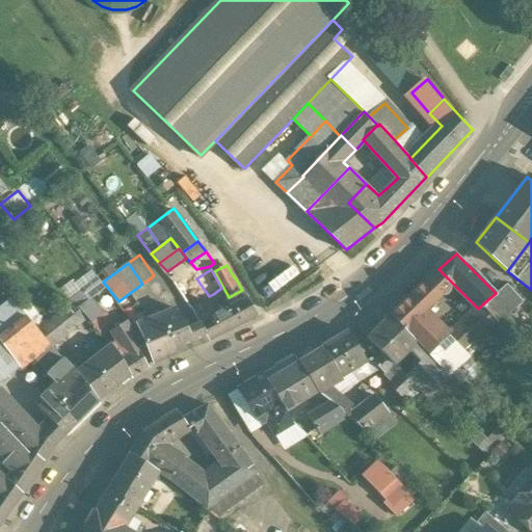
[(439,269),(428,281),(441,292),(451,282),(439,269)]
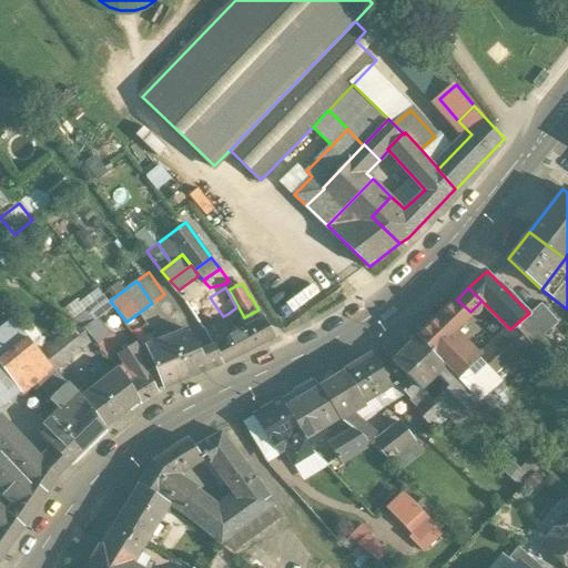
[(204,290),(186,301),(204,328),(205,327),(223,316),(210,297),(204,290)]
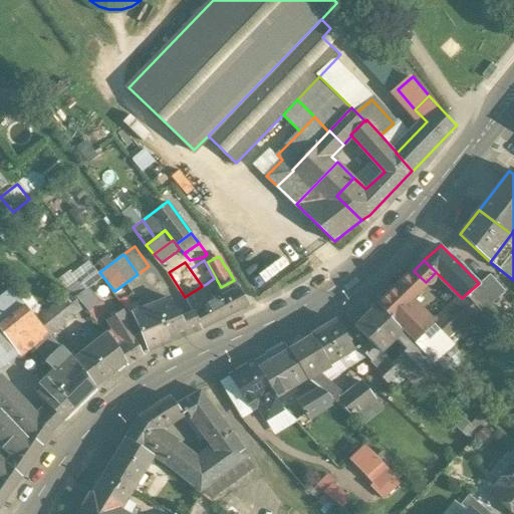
[(414,271),(378,304),(404,330),(411,336),(416,342),(435,324),(434,323),(410,300),(426,282),(414,271)]
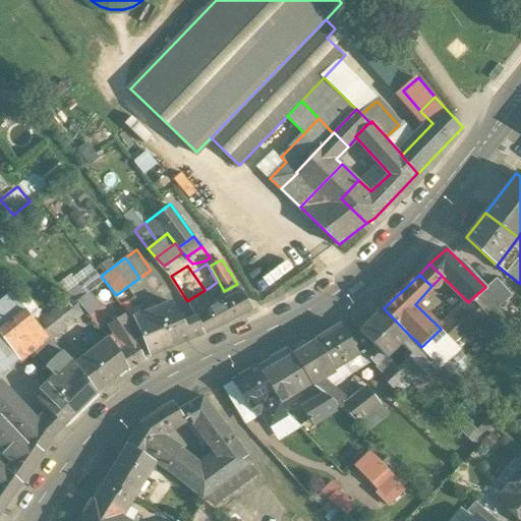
[(485,287),(472,298),(486,314),(502,301),(509,295),(509,294),(495,278),(485,287)]
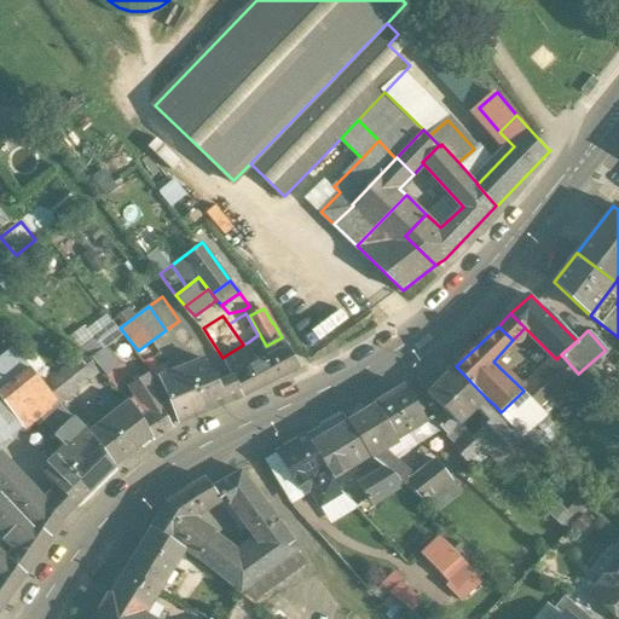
[(258,335),(248,342),(250,346),(254,343),(256,348),(264,345),(258,335)]
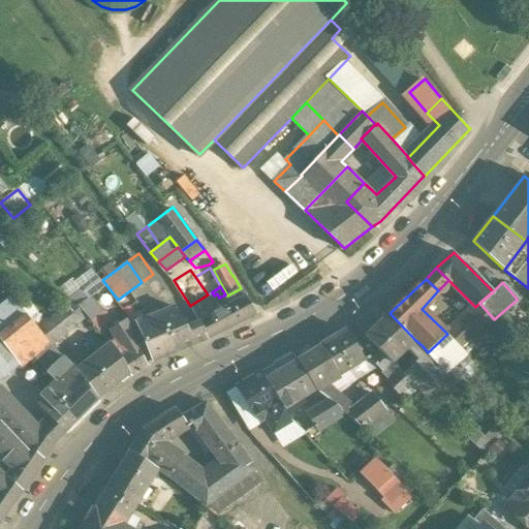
[(208,294),(191,305),(200,322),(203,327),(217,320),(213,313),(222,309),(220,304),(215,306),(208,294)]
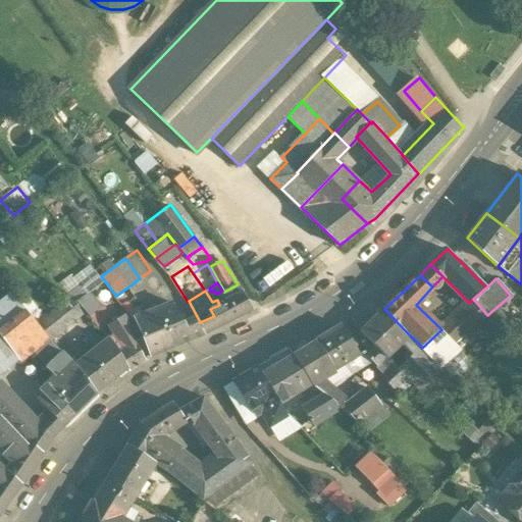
[(111,317),(90,292),(77,301),(90,314),(99,326),(111,317)]
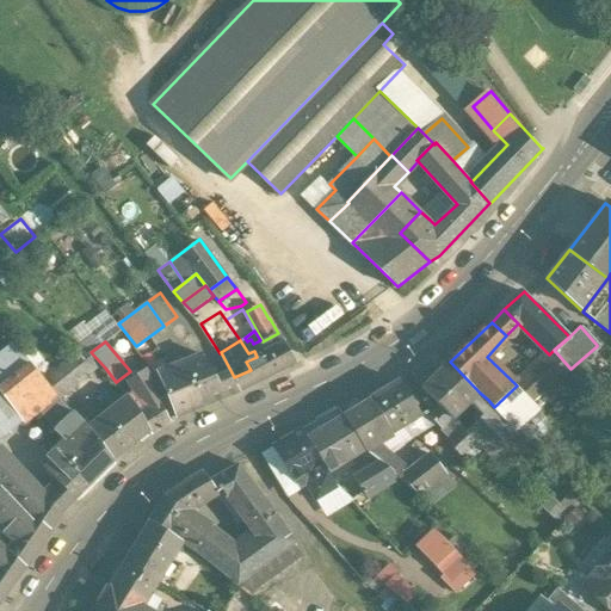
[(284,341),(266,352),(263,347),(254,351),(257,357),(246,362),(251,370),(234,377),(241,390),(297,363),(284,341)]
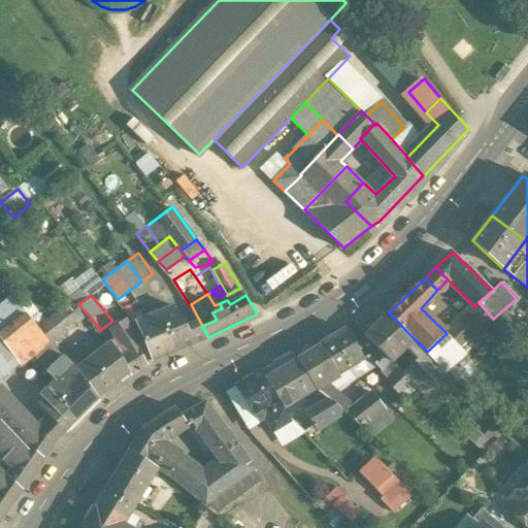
[(39,328),(13,296),(0,306),(0,337),(20,363),(22,365),(36,355),(51,342),(39,328)]
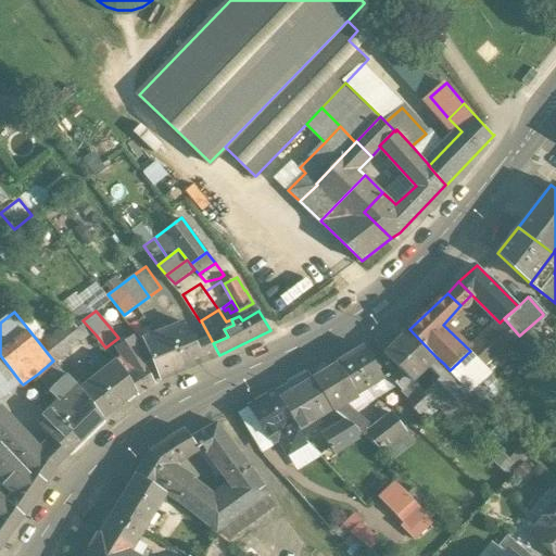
[(543,315),(535,321),(542,328),(548,321),(543,315)]
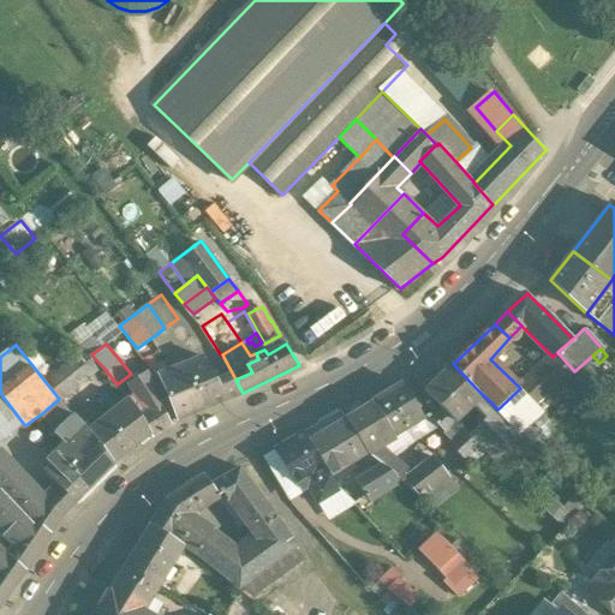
[(553,357),(519,387),(520,388),(537,405),(574,371),(557,352),(553,357)]
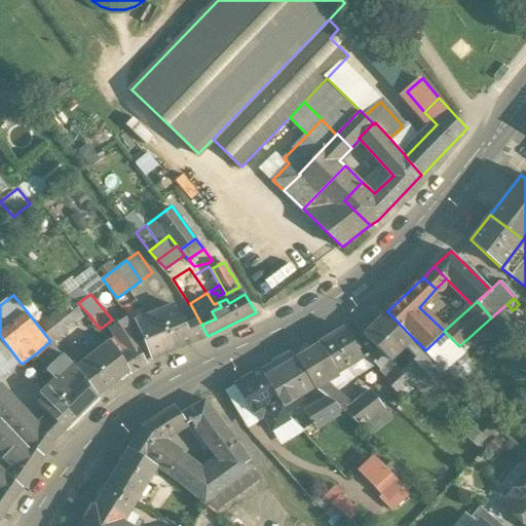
[(55,306),(60,310),(39,327),(50,341),(82,315),(69,302),(63,307),(60,303),(55,306)]
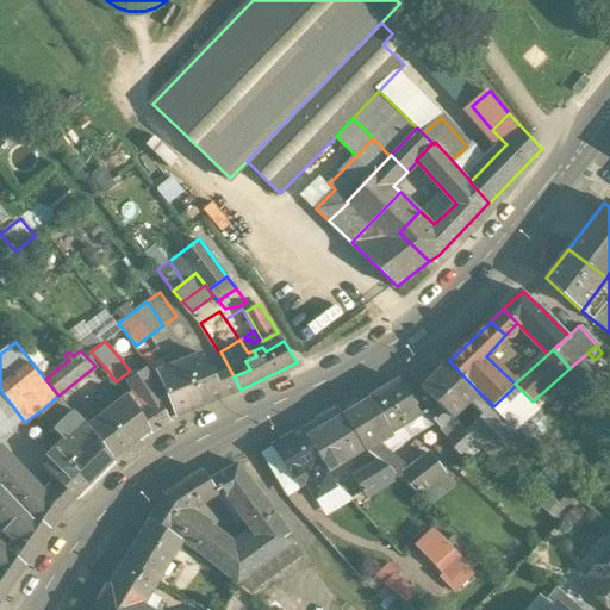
[(217,378),(204,353),(186,360),(204,404),(240,390),(241,390),(234,377),(231,372),(217,378)]
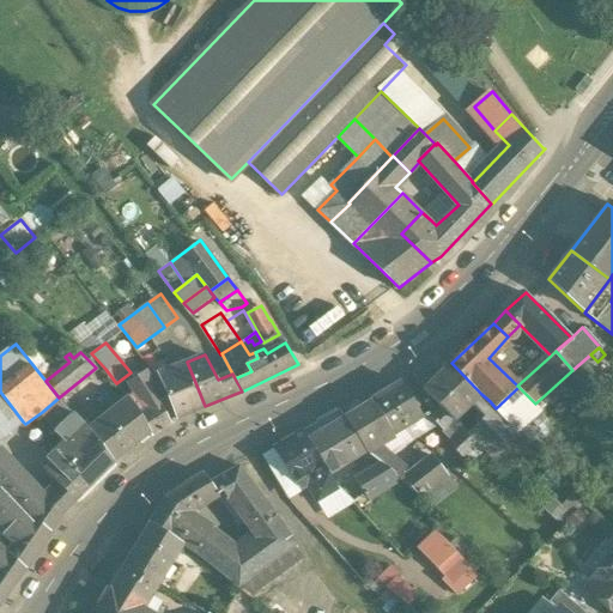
[(205,406),(187,362),(158,374),(177,418),(205,406)]
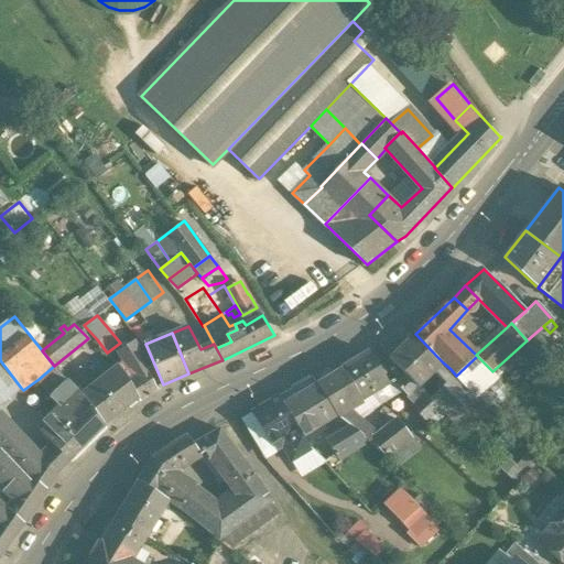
[(443,362),(415,334),(391,357),(402,369),(419,386),(443,362)]
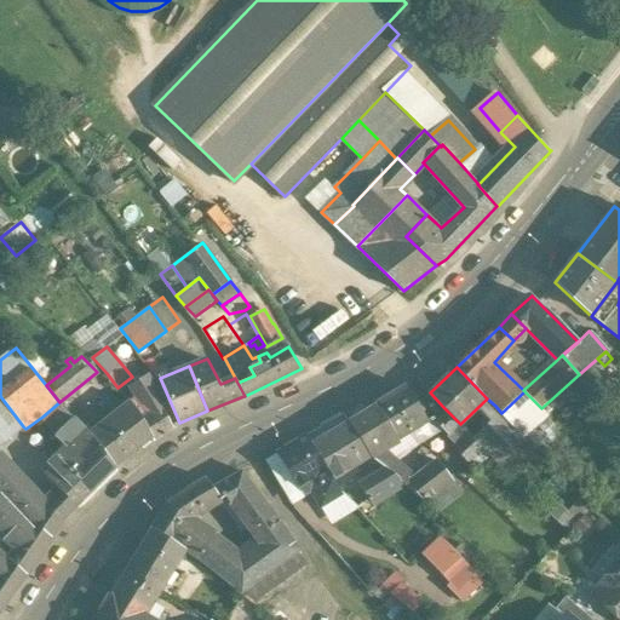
[(165,405),(147,374),(131,384),(137,395),(130,401),(138,411),(156,440),(174,428),(165,411),(165,405)]
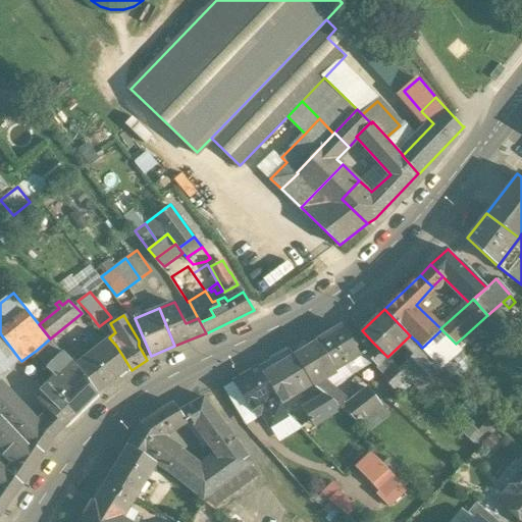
[(344,324),(328,333),(347,363),(362,354),(344,324)]
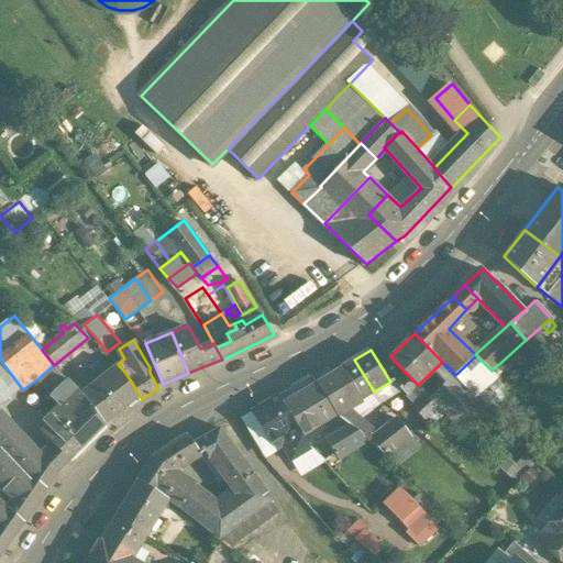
[(476,355),(455,375),(476,396),(477,396),(478,395),(497,377),(492,371),(476,355)]
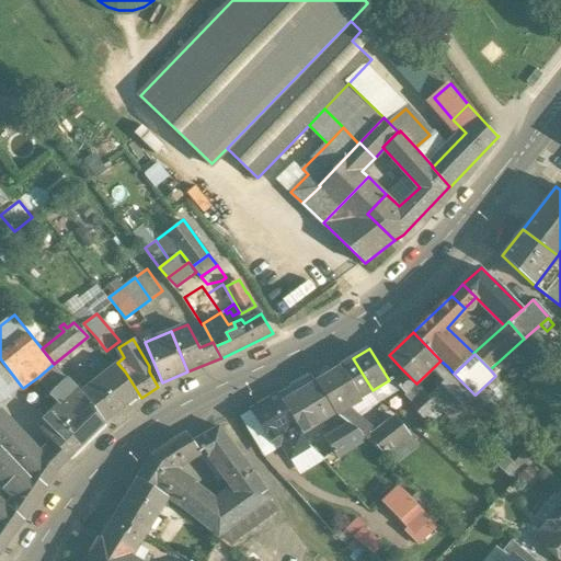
[(0,402),(21,386),(0,358),(0,402)]
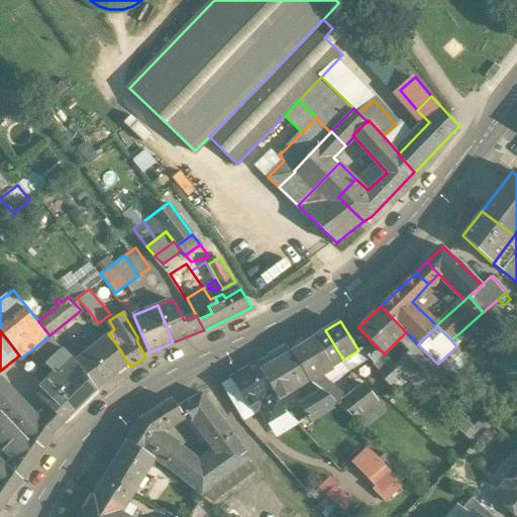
[(325,330),(314,337),(332,367),(343,359),(325,330)]
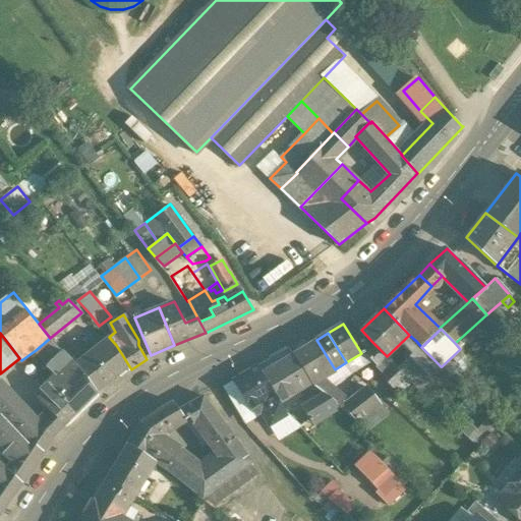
[(409,335),(387,356),(393,362),(416,341),(409,335)]
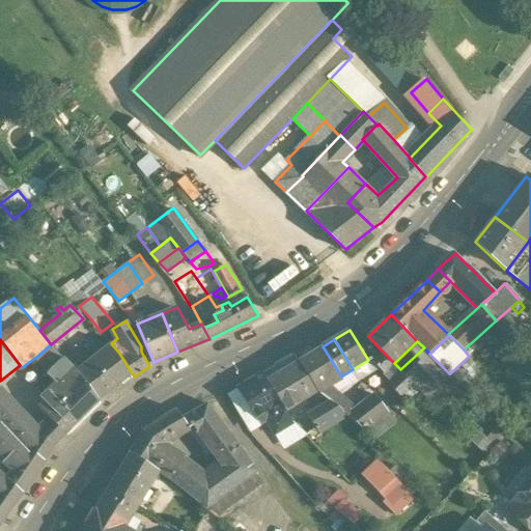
[(111,343),(78,370),(100,399),(131,375),(132,378),(134,376),(118,352),(111,343)]
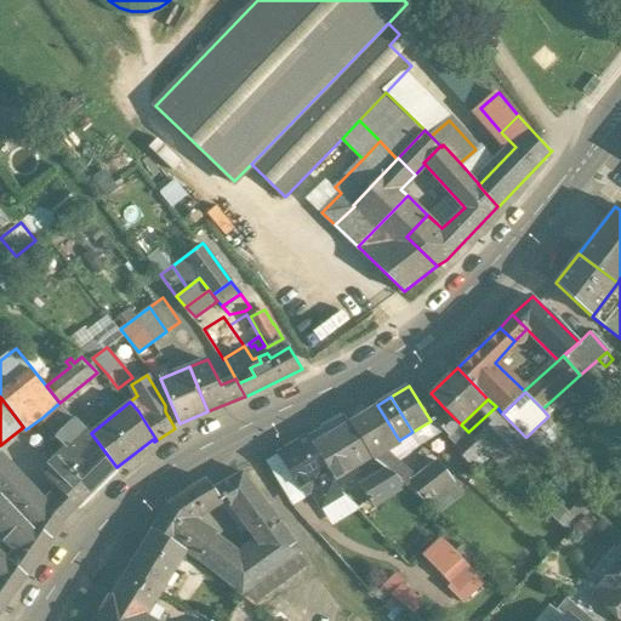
[(60,403),(43,417),(57,436),(74,420),(60,403)]
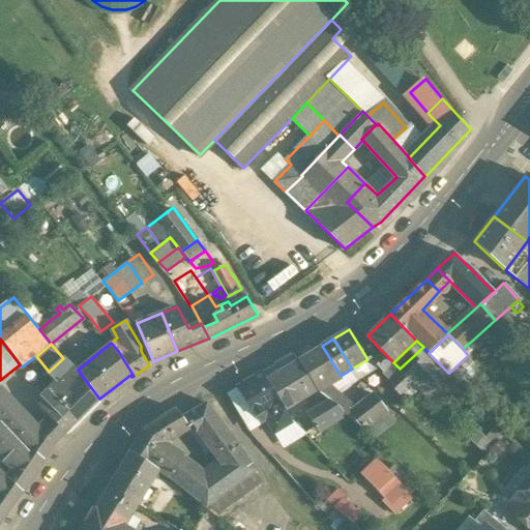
[(322,346),(299,359),(317,389),(317,390),(328,383),(341,376),(322,346)]
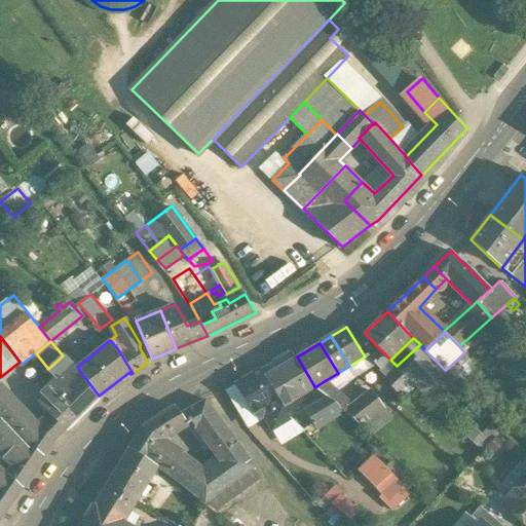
[(365,357),(384,378),(397,366),(390,360),(375,344),(365,357)]
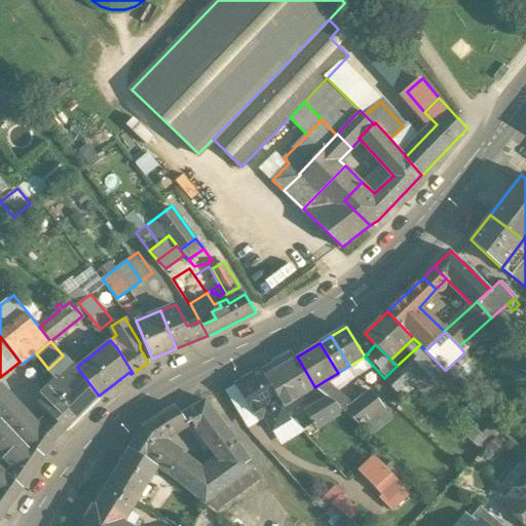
[(420,344),(397,366),(410,379),(422,391),(440,375),(445,370),(425,350),(420,344)]
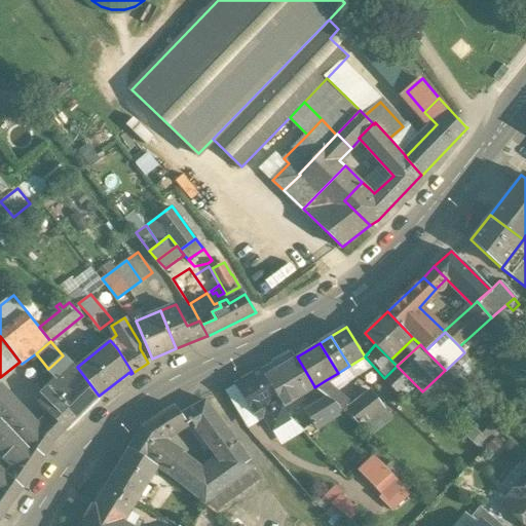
[(293,350),(271,363),(295,399),(314,386),(297,357),(293,350)]
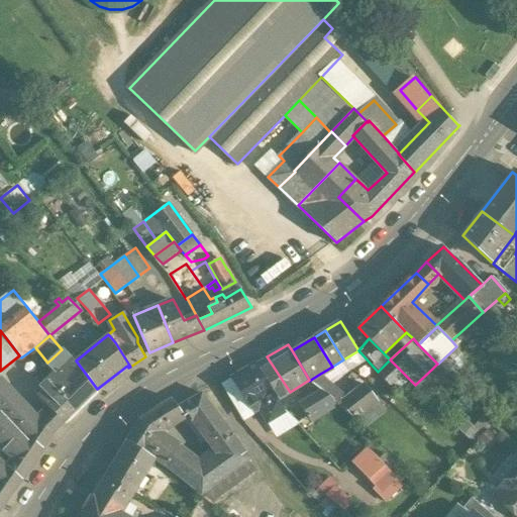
[(456,346),(439,363),(447,371),(451,374),(454,371),(460,368),(464,355),(456,346)]
